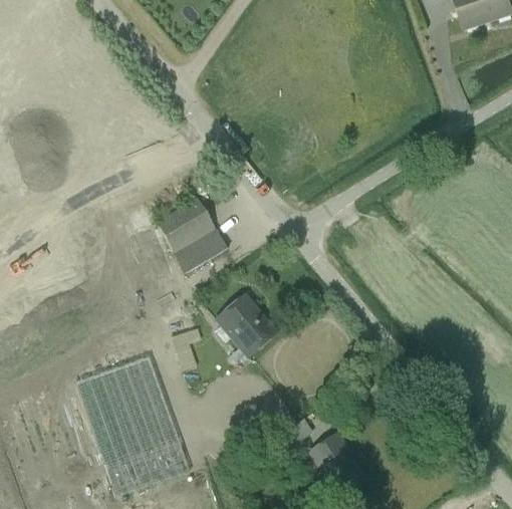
[(456,0),(466,27),(511,11),(511,4),(510,0),(456,0)]
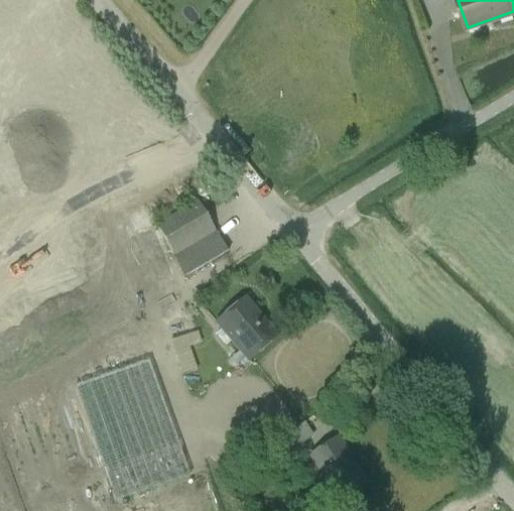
[(186,272),(228,248),(198,197),(156,221),(186,272)]
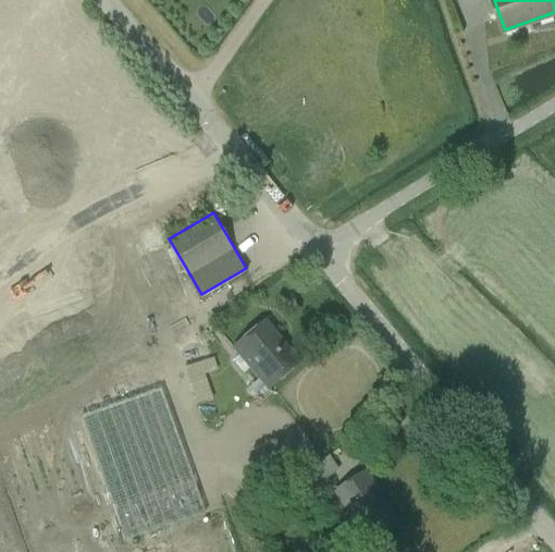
[(242,365),(247,359),(270,385),(300,358),(266,317),(234,344),(241,351),(234,356),(242,365)]
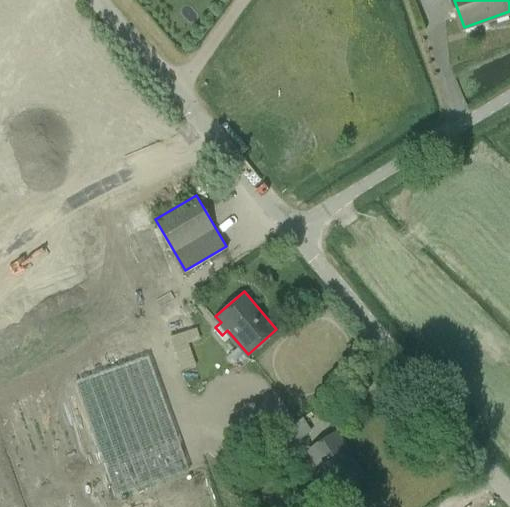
[(287,426),(269,439),(278,452),(296,440),(287,426)]
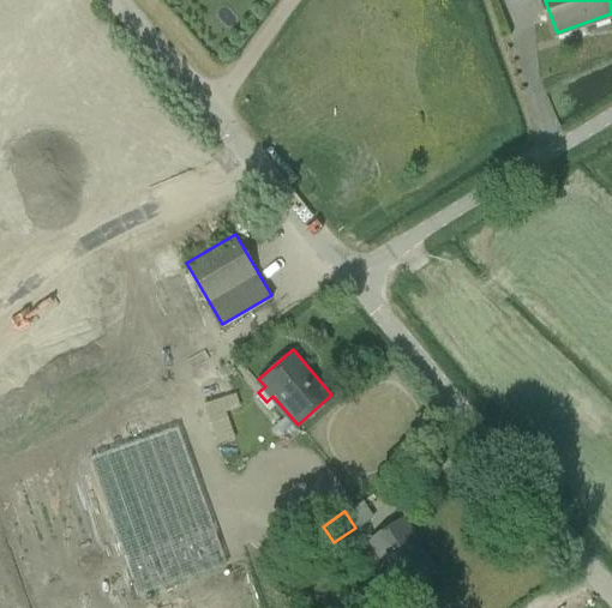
[(401,516),(371,536),(402,583),(432,563),(401,516)]
